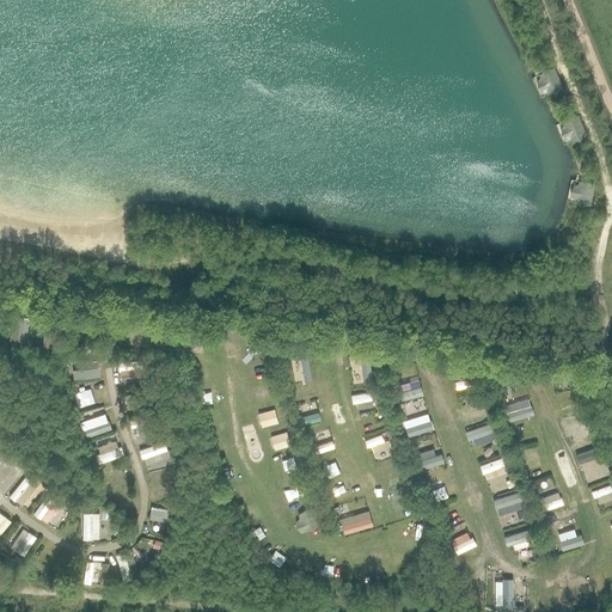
[(555,68),(532,79),(540,97),(563,87),(555,68)]
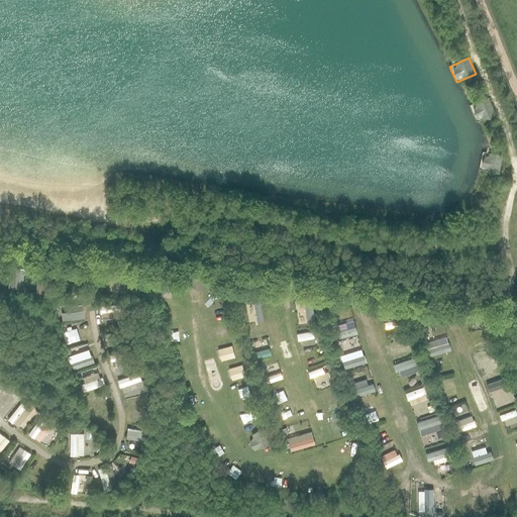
[(489,98),(470,106),(477,122),(496,113),(489,98)]
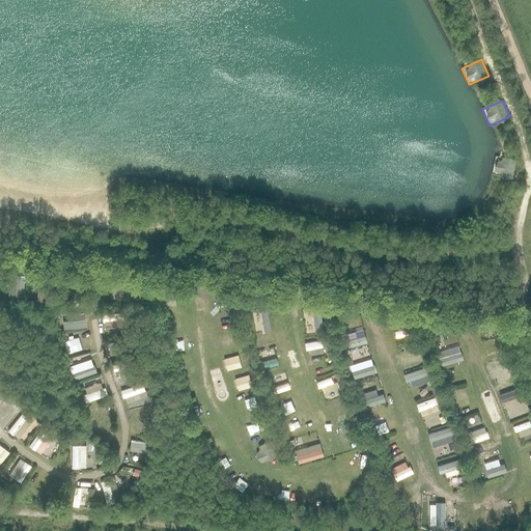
[(516,161),(496,157),(492,174),(513,178),(516,161)]
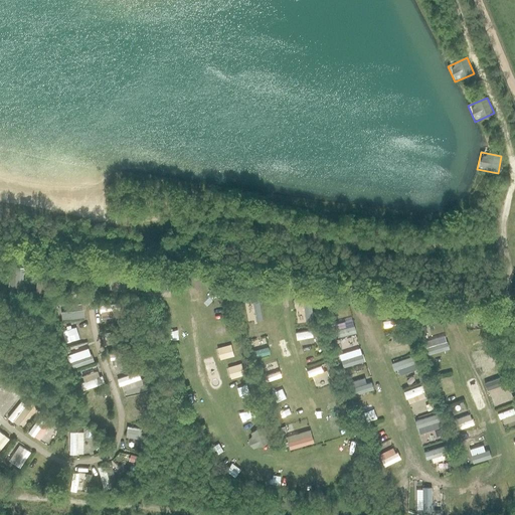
[(16,268),(15,287),(23,288),(23,268),(16,268)]
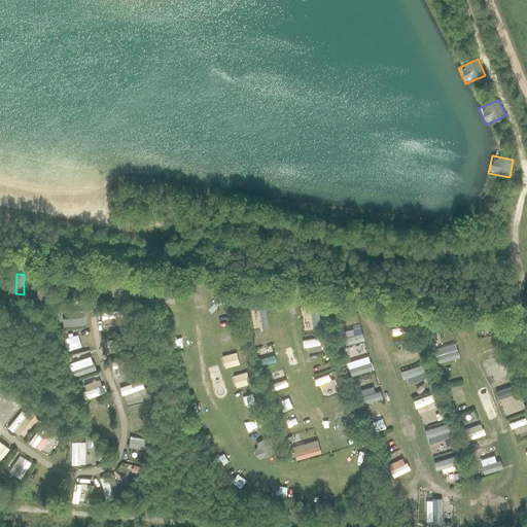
[(50,300),(53,278),(45,277),(43,300),(50,300)]
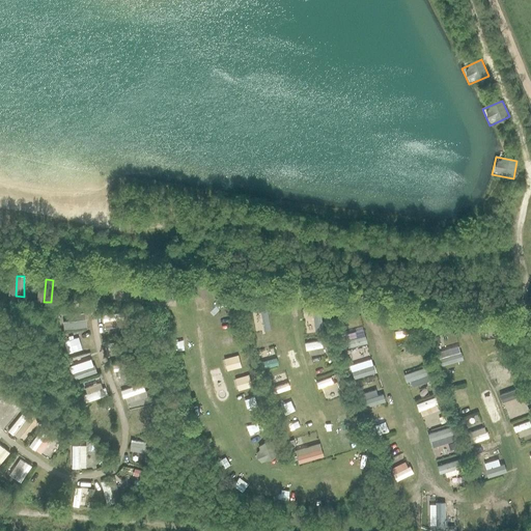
[(146,287),(145,296),(172,299),(173,290),(146,287)]
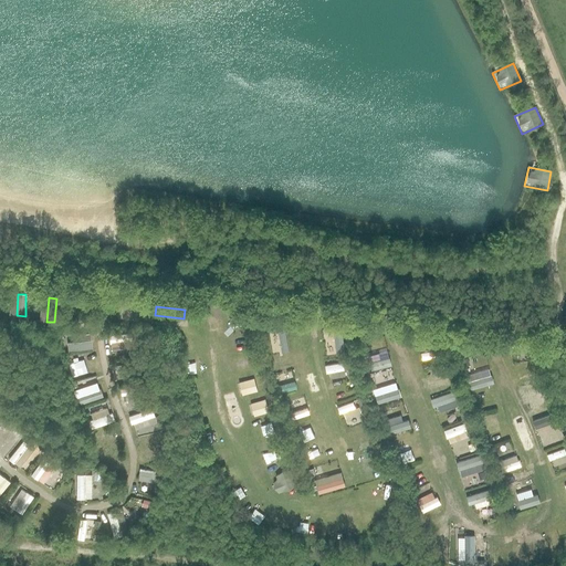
[(285,332),(284,323),(262,326),(263,334),(285,332)]
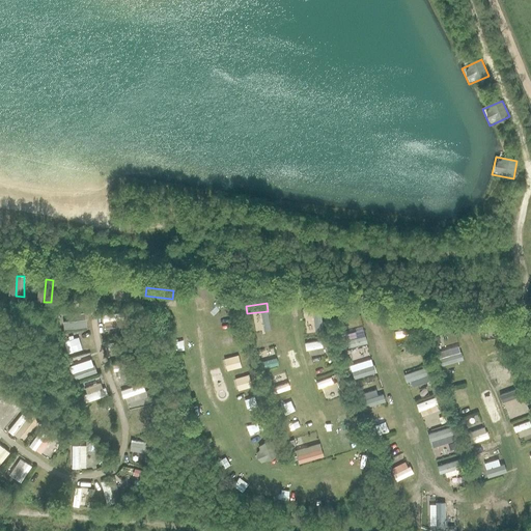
[(320,308),(312,309),(315,333),(324,332),(320,308)]
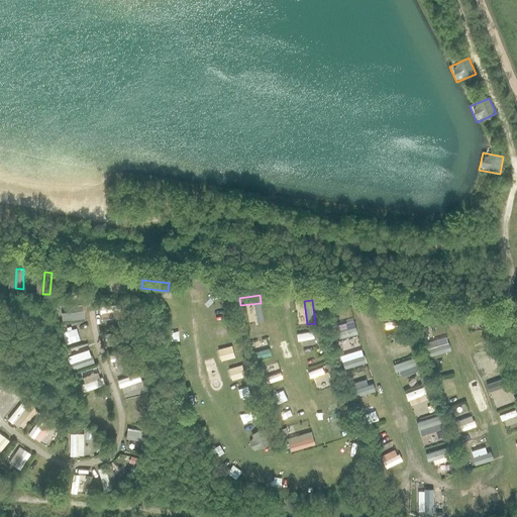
[(123,304),(101,307),(102,313),(123,310),(123,304)]
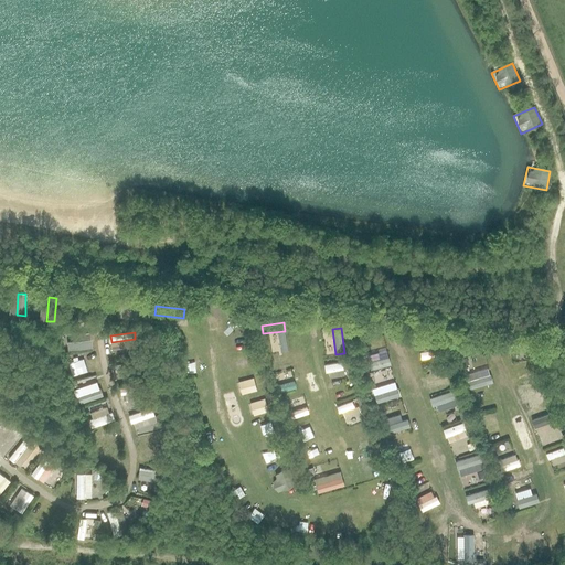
[(93,348),(92,340),(67,342),(68,350),(93,348)]
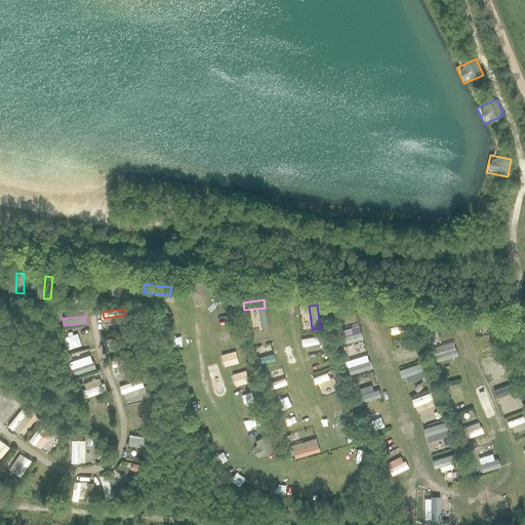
[(391,327),(392,333),(409,330),(408,324),(391,327)]
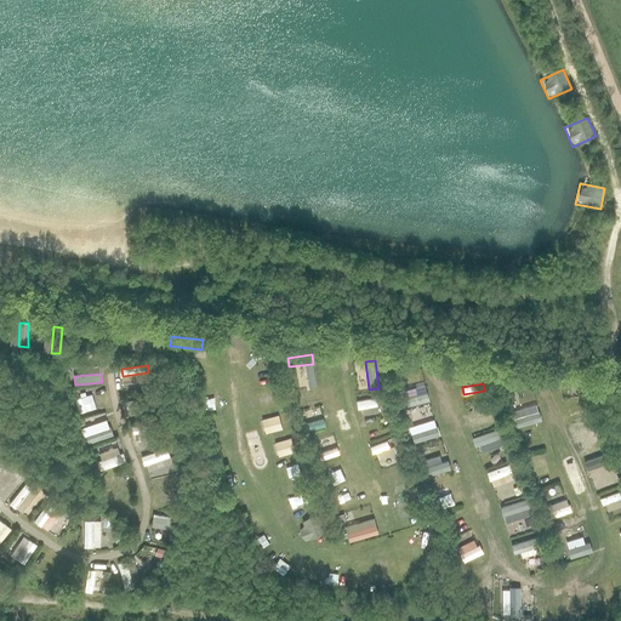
[(427,392),(400,399),(403,409),(429,402),(427,392)]
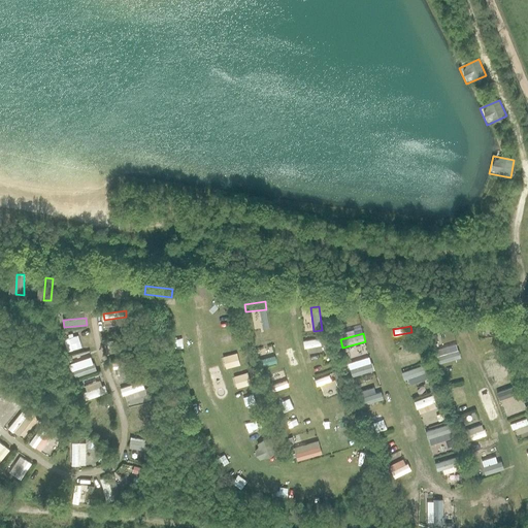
[(70,338),(72,351),(91,348),(90,335),(70,338)]
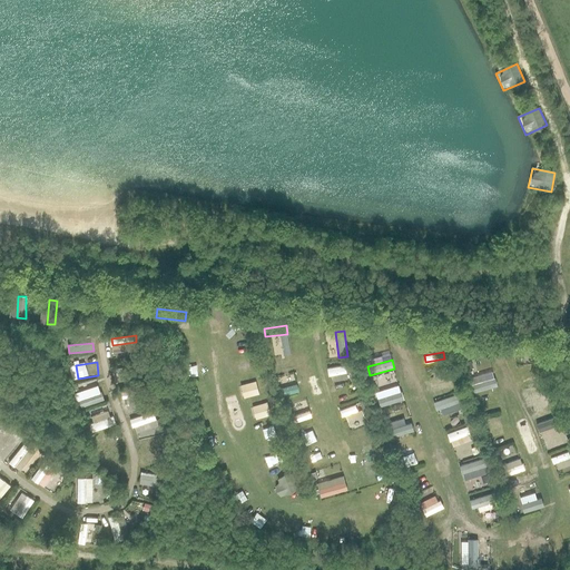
[(328,375),(346,373),(345,366),(327,369),(328,375)]
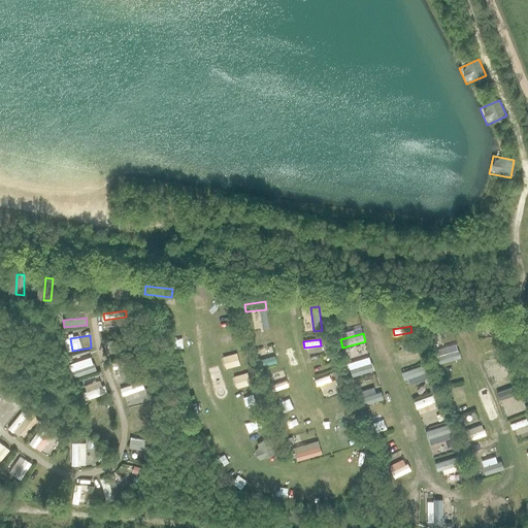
[(400,358),(419,353),(417,347),(399,352),(400,358)]
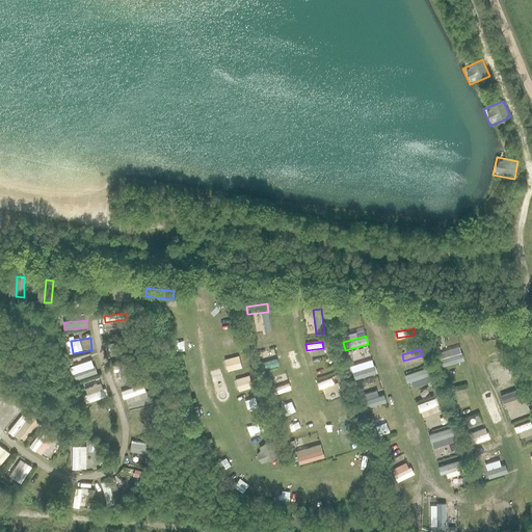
[(462,353),(441,360),(443,367),(464,361),(462,353)]
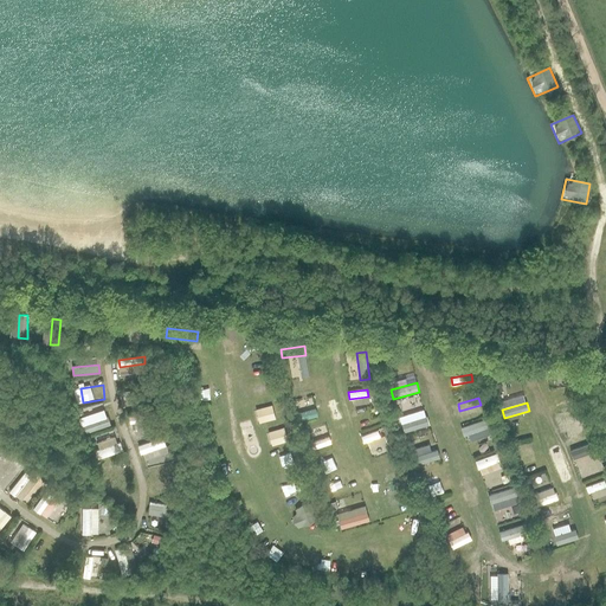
[(276,404),(259,408),(263,423),(279,418),(276,404)]
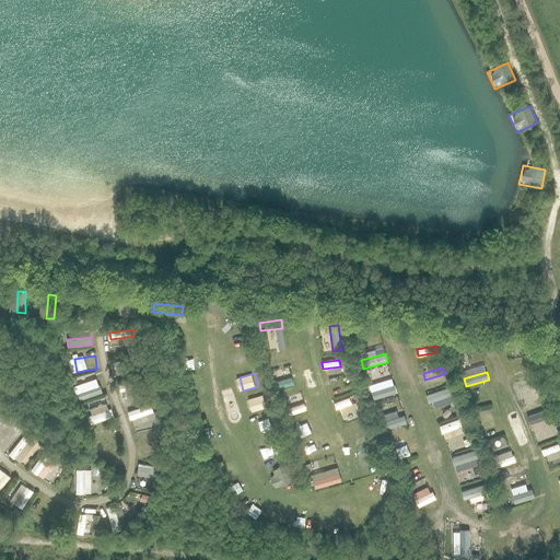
[(275,389),(293,384),(292,377),(272,383),(275,389)]
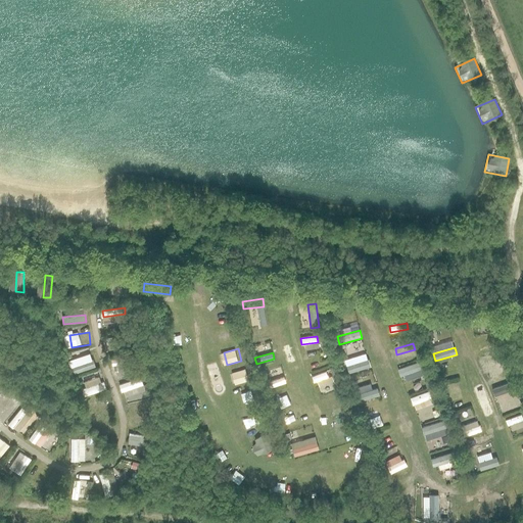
[(503,352),(481,360),(484,367),(505,360),(503,352)]
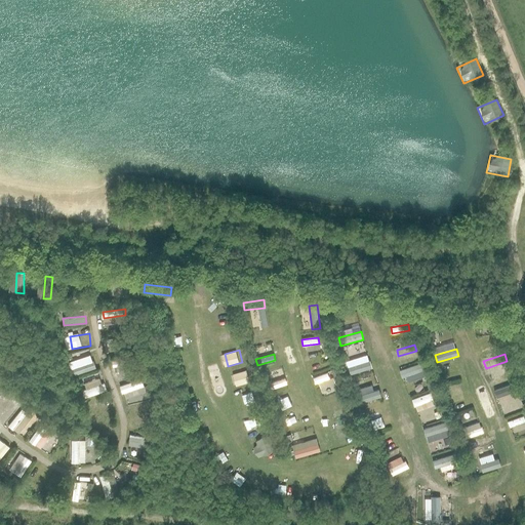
[(131,364),(130,358),(112,361),(113,367),(131,365),(131,364)]
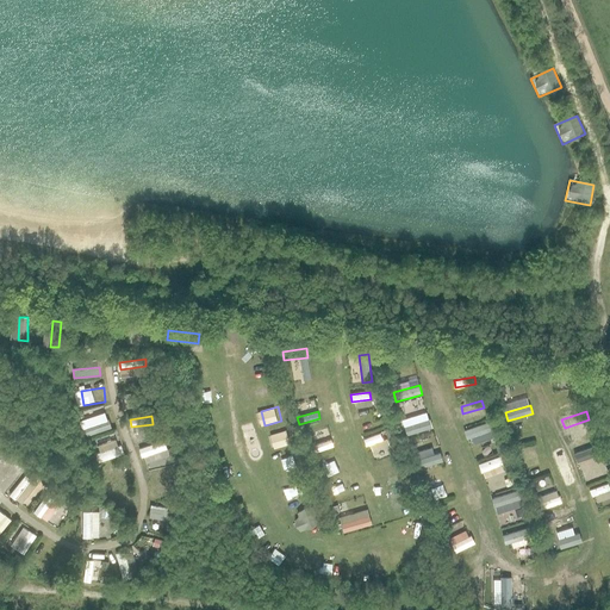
[(434,427),(431,419),(405,427),(408,435),(434,427)]
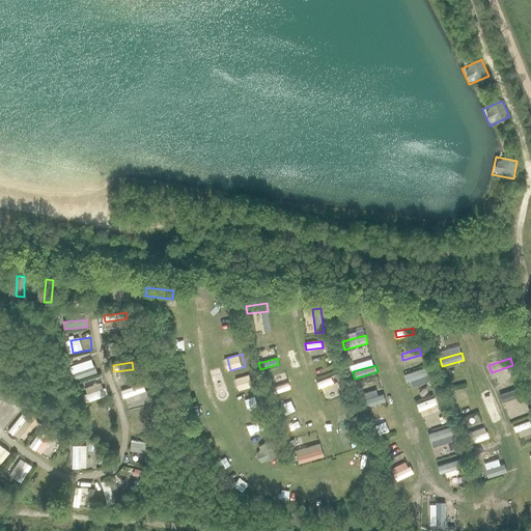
[(77,372),(79,379),(98,372),(94,366),(77,372)]
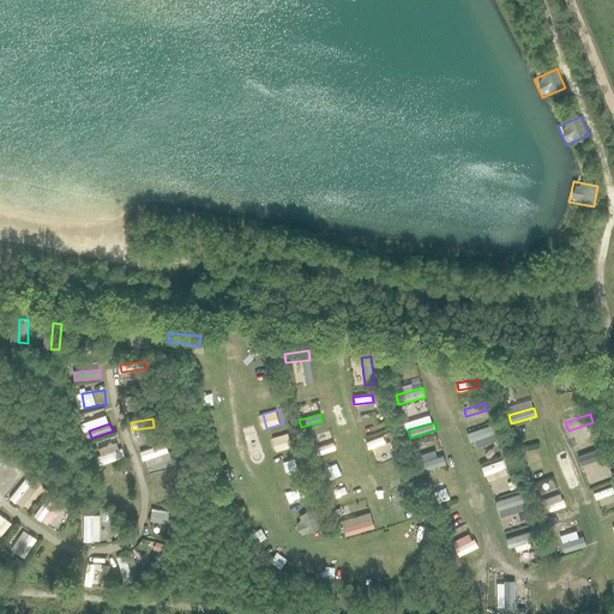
[(475,440),(495,434),(493,427),(473,433),(475,440)]
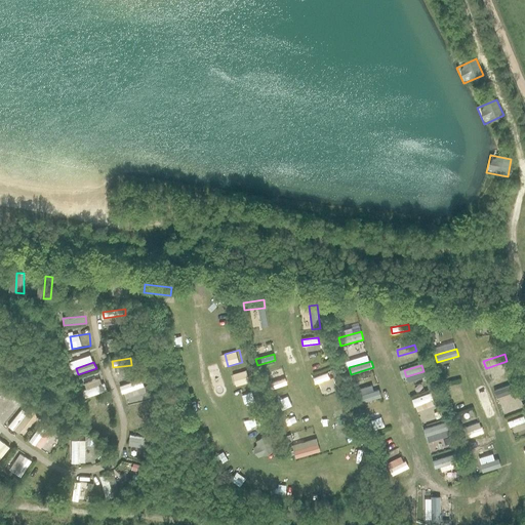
[(316,384),(330,378),(328,372),(314,377),(316,384)]
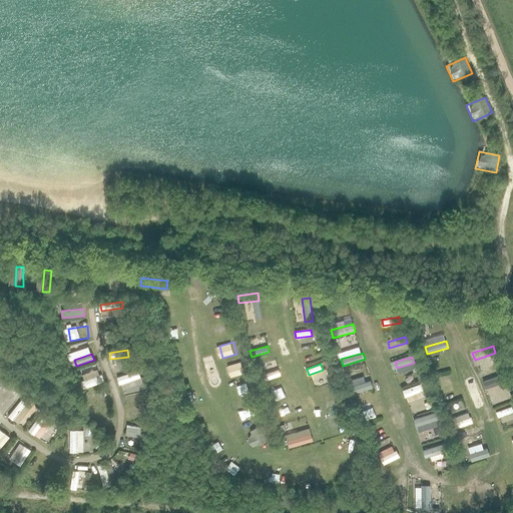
[(281,375),(279,370),(260,376),(262,382),(281,375)]
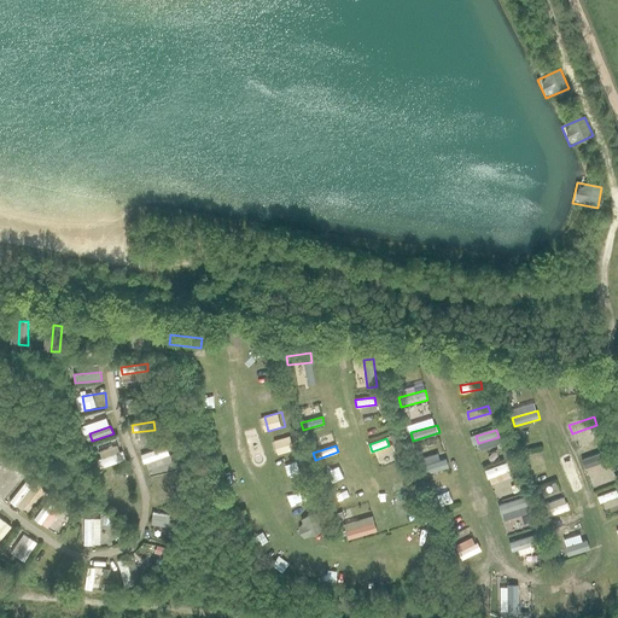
[(145,464),(169,455),(167,447),(141,455),(145,464)]
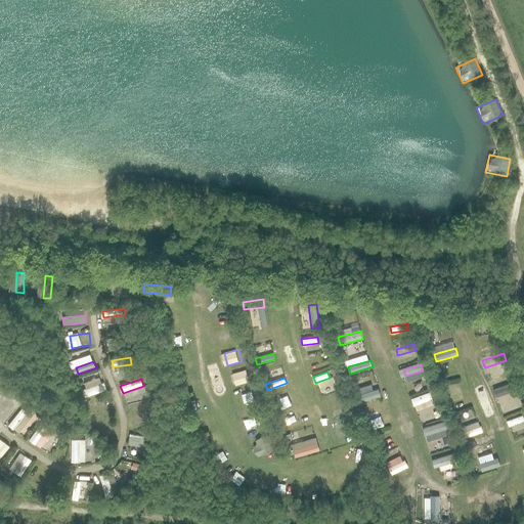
[(85,397),(106,389),(104,383),(87,389),(87,388),(82,390),(85,397)]
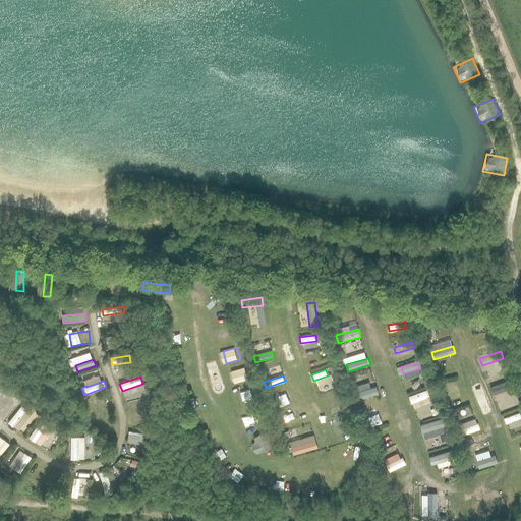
[(491,389),(495,396),(514,389),(511,381),(491,389)]
